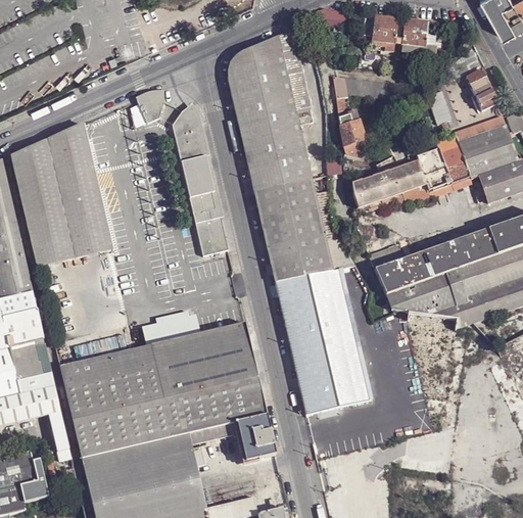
[(522,21),(522,0),(483,0),(503,32),(503,34),(522,21)]
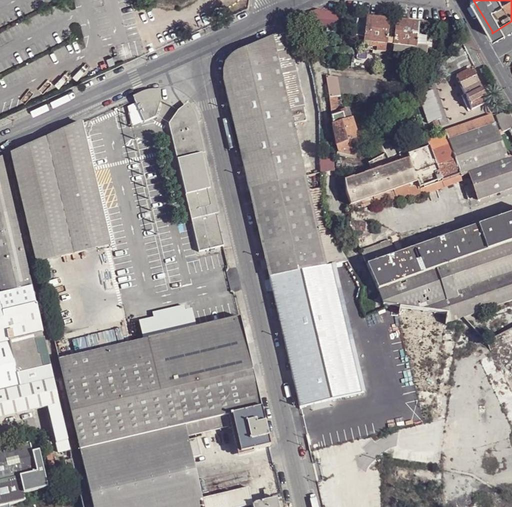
[(342,16),(338,15),(339,7),(320,5),(319,3),(313,5),(310,8),(312,18),(341,22),(342,16)]
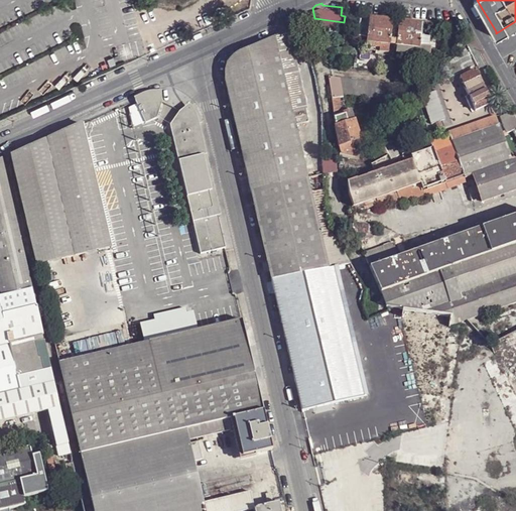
[(342,7),(342,13),(359,15),(360,9),(342,7)]
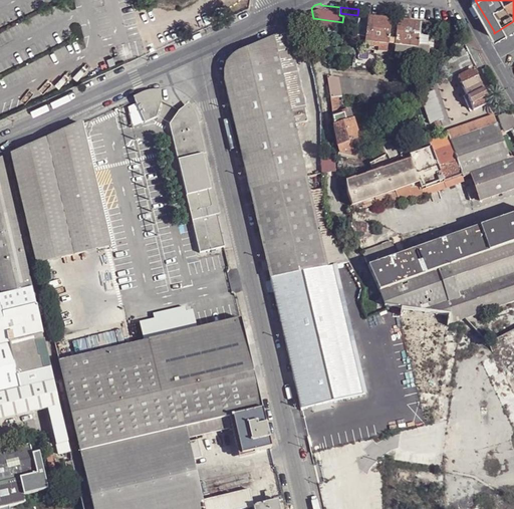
[(359,13),(357,31),(365,33),(367,13),(359,13)]
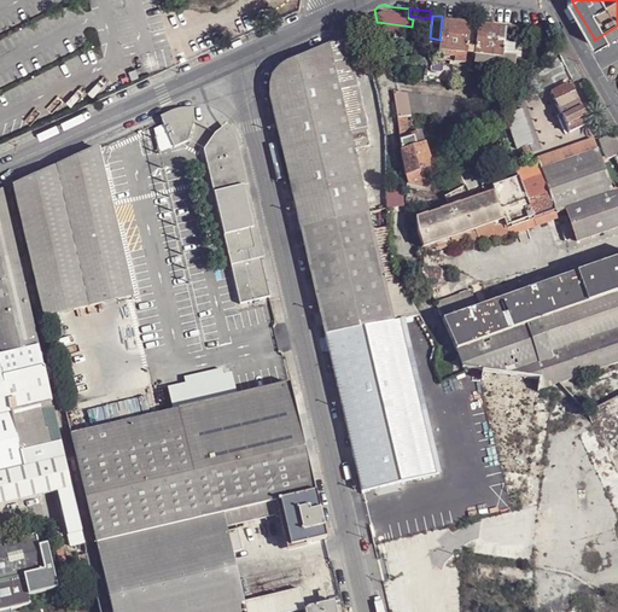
[(444,16),(442,16),(439,40),(439,44),(447,45),(459,46),(467,47),(468,38),(470,19),(444,16)]
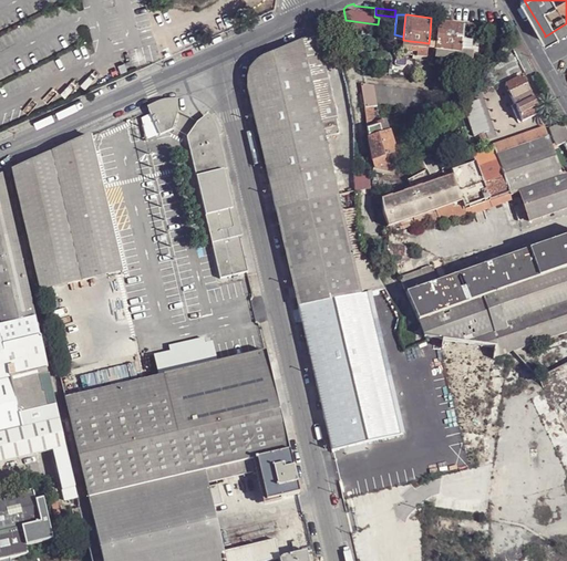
[(490,28),(491,21),(466,18),(465,19),(464,19),(463,21),(464,21),(464,24),(490,28)]
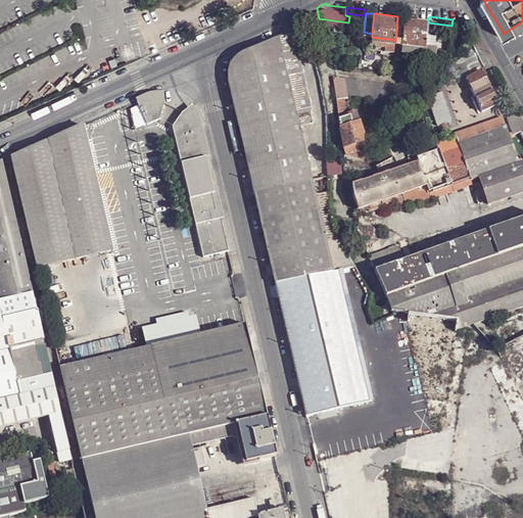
[(427,19),(406,17),(403,33),(402,41),(415,42),(418,43),(426,43),(427,33),(428,22),(428,19),(427,19)]
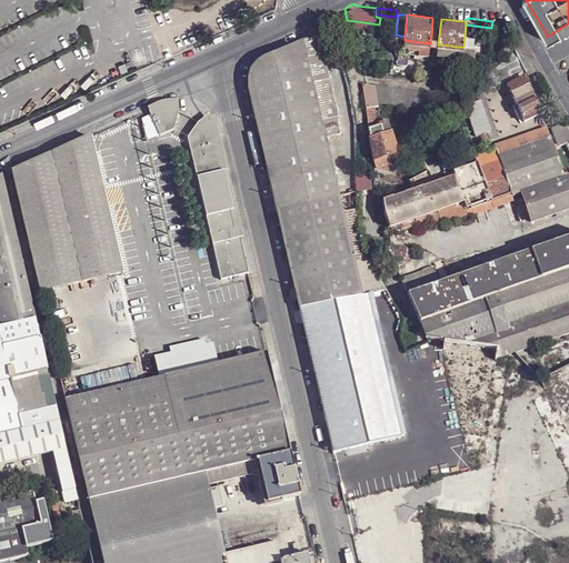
[(247,82),(269,174),(331,160),(325,133),(321,118),(330,116),(337,113),(318,31),(262,54),(256,59),(251,64),(248,71),(247,79),(247,82)]
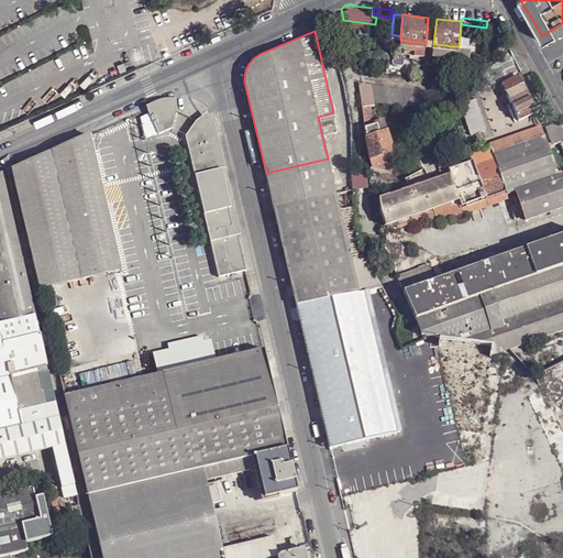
[(470,36),(460,35),(459,46),(460,47),(460,55),(468,56),(471,47),(468,47),(468,41),(470,36)]
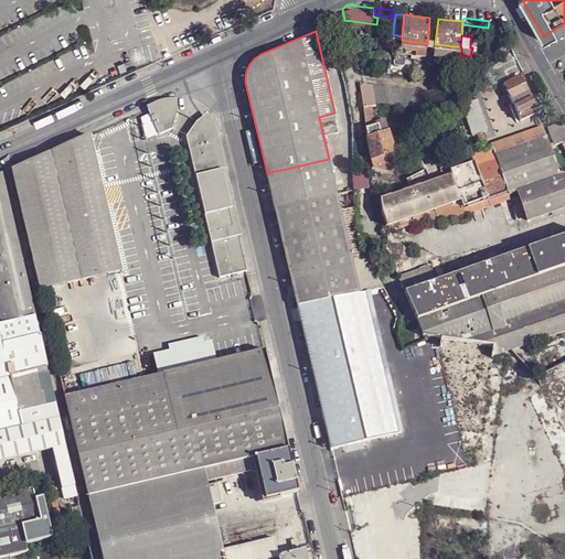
[(515,44),(513,45),(526,70),(533,65),(521,42),(515,44)]
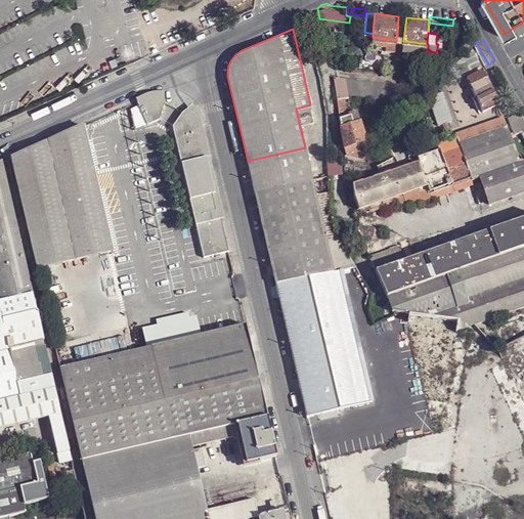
[(403,41),(402,48),(415,49),(416,42),(403,41)]
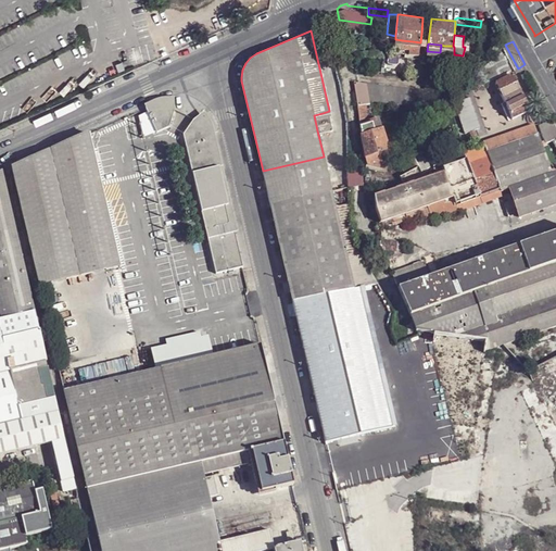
[(444,53),(454,54),(454,47),(453,46),(444,46),(444,53)]
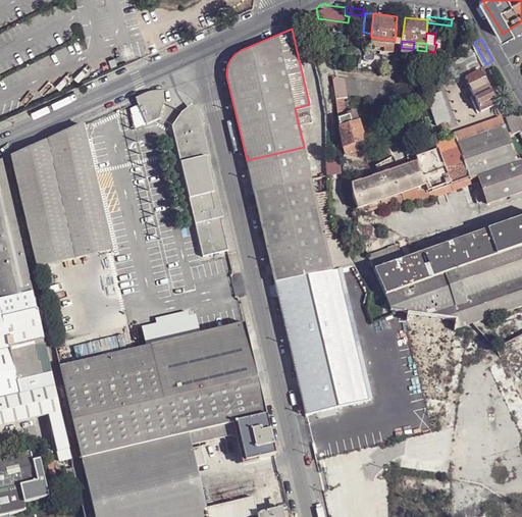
[(480,62),(471,44),(448,63),(456,73),(480,62)]
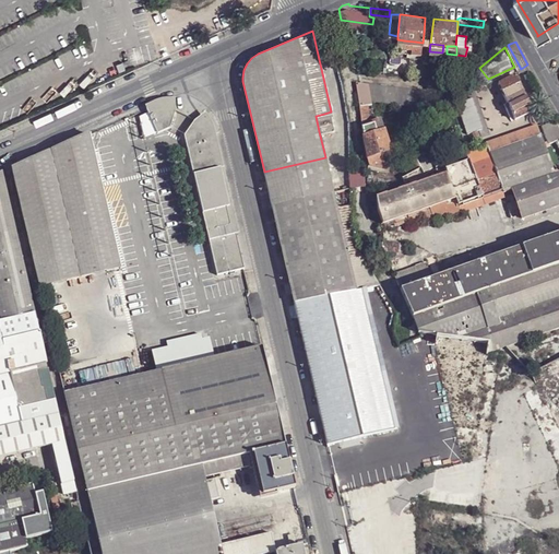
[(516,71),(498,79),(515,115),(533,106),(516,71)]
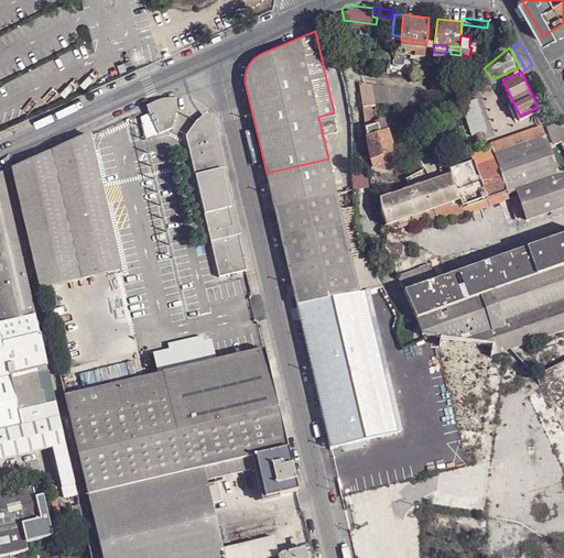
[(371,80),(373,97),(375,97),(430,102),(444,88),(454,76),(438,74),(433,74),(431,87),(371,80)]
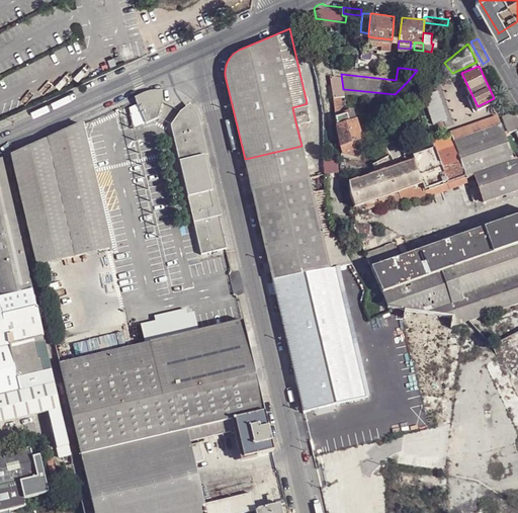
[(343,89),(341,74),(330,74),(332,80),(332,86),(332,89),(343,89)]
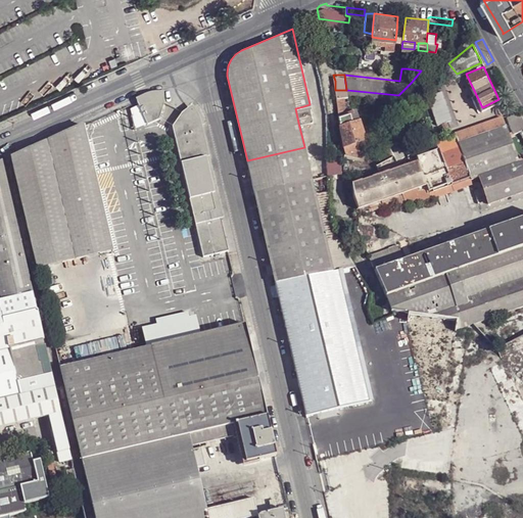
[(338,103),(339,115),(358,108),(357,106),(353,107),(352,106),(347,108),(345,95),(347,94),(347,90),(346,90),(335,90),(338,103)]
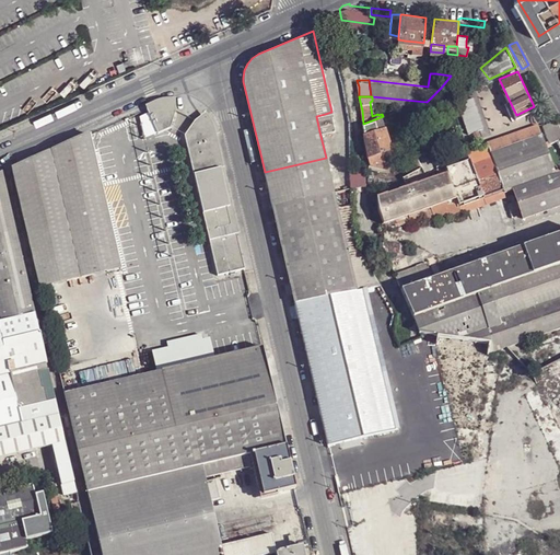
[(461,100),(466,130),(481,127),(476,96),(461,100)]
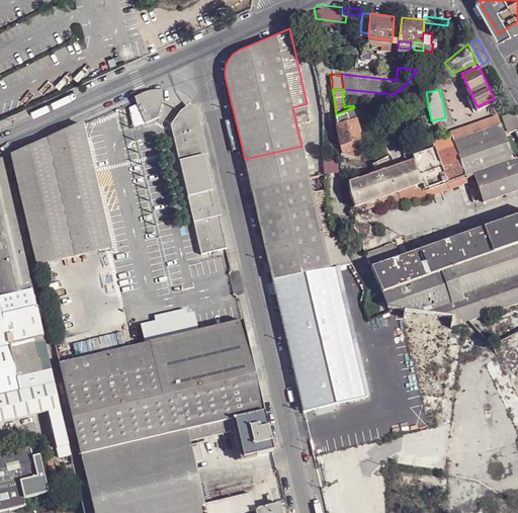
[(139,108),(144,119),(155,113),(161,99),(161,92),(154,92),(144,94),(134,97),(139,108)]
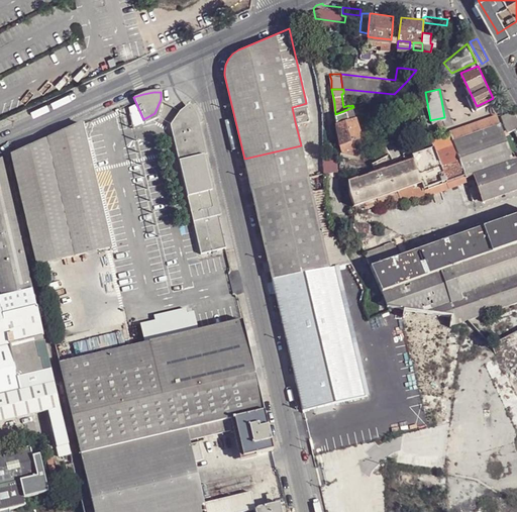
[(224,245),(196,120),(195,117),(191,110),(185,104),(179,108),(169,120),(200,250),(224,245)]
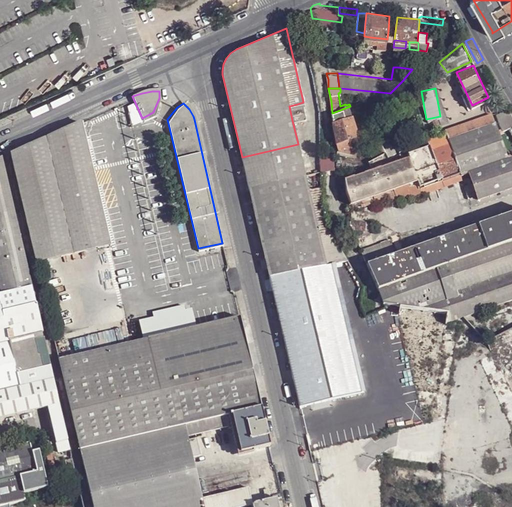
[(289,106),(292,120),(301,119),(297,104),(289,106)]
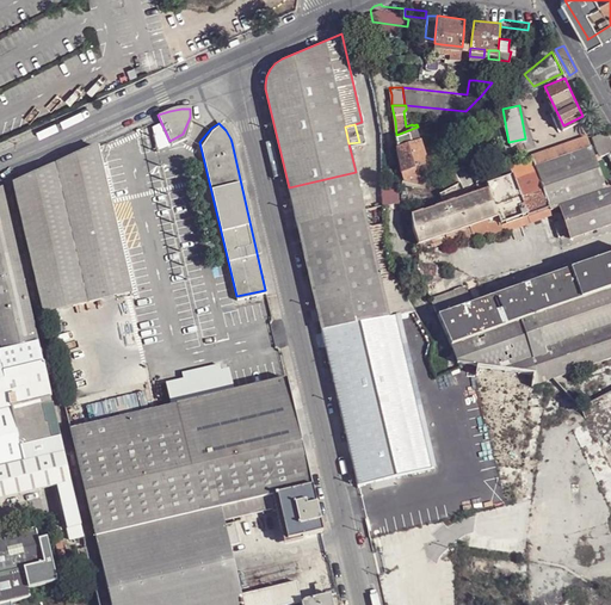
[(396,135),(396,144),(420,136),(418,127),(396,135)]
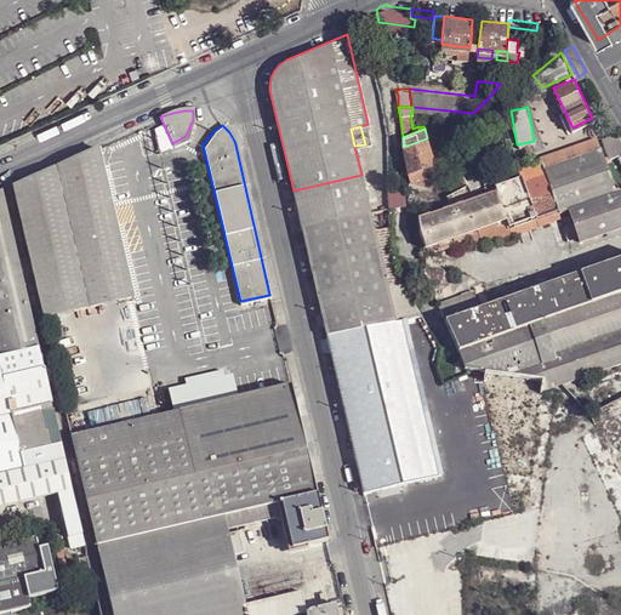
[(172,143),(166,130),(158,134),(163,147),(172,143)]
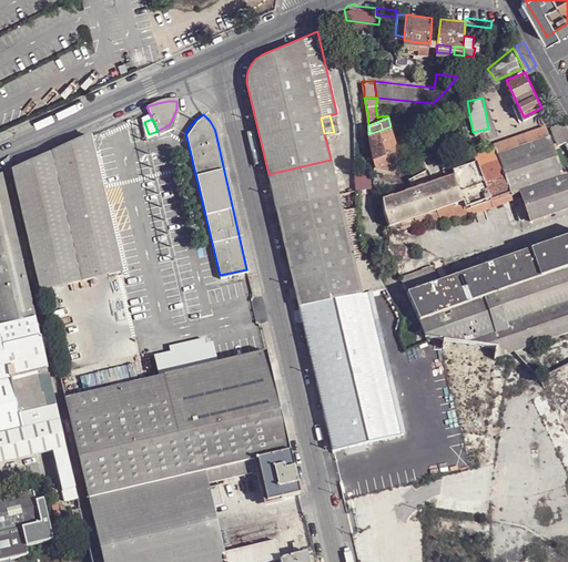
[(567,123),(565,119),(551,124),(558,142),(565,140),(567,145),(567,123)]
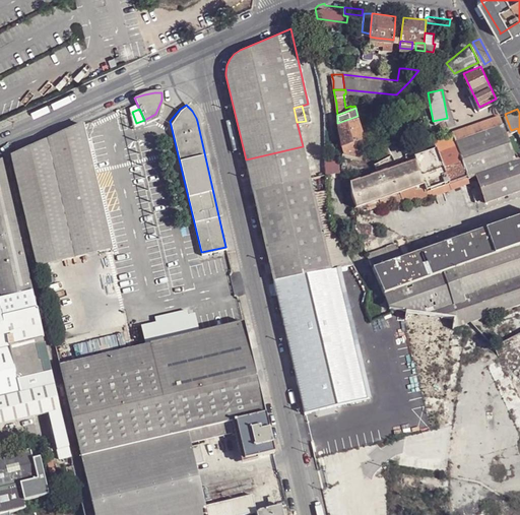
[(454,132),(456,138),(504,121),(502,115),(500,111),(453,129),(454,132)]
